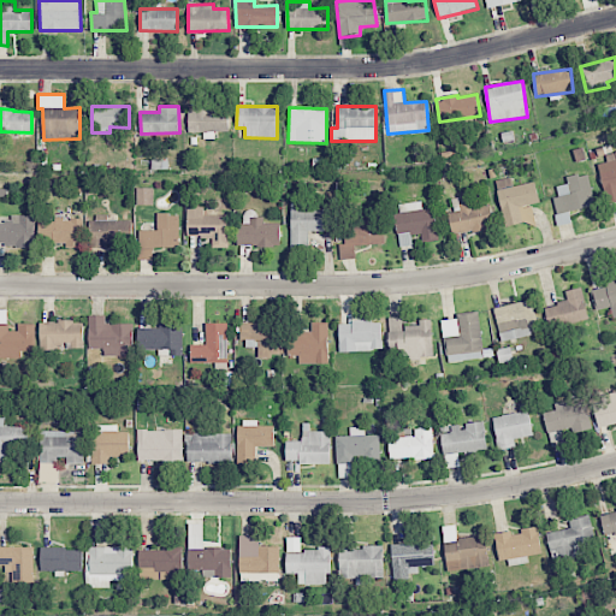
[(189,132),(229,131),(229,108),(188,108),(189,132)]
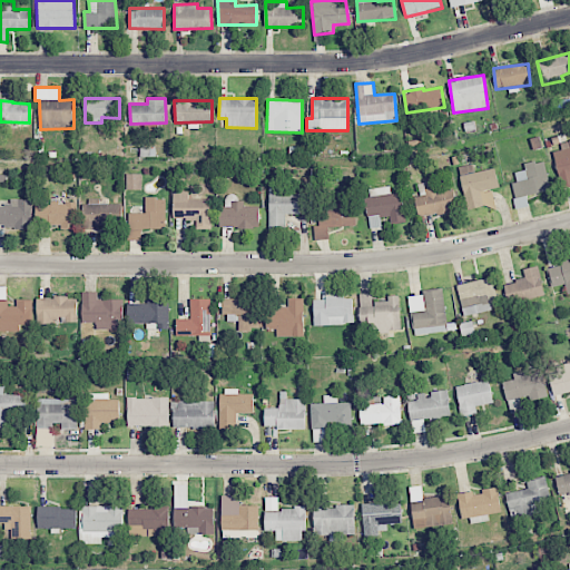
[(569,140),(560,144),(561,149),(553,151),(562,188),(569,185),(569,140)]
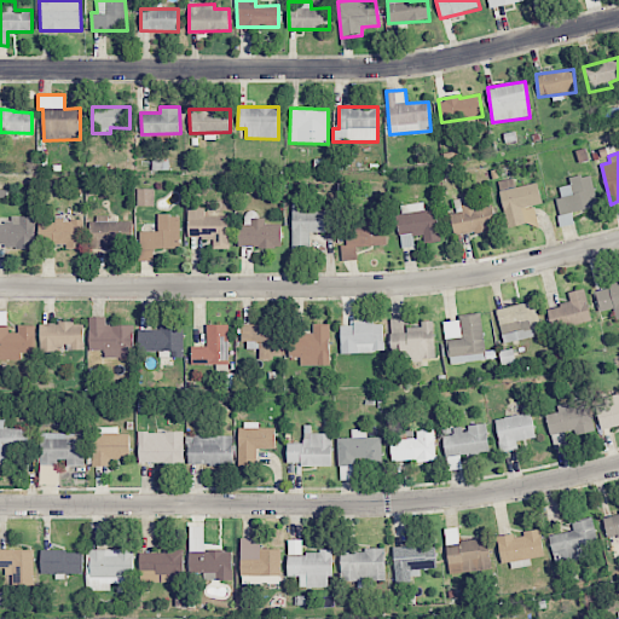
[(599,207),(591,173),(570,178),(571,184),(560,186),(561,197),(555,198),(559,214),(599,207)]
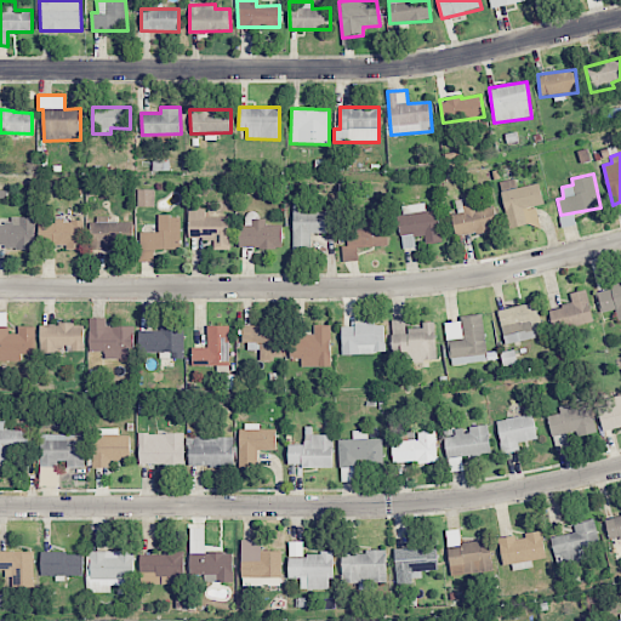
[(510,228),(539,222),(535,206),(543,204),(540,183),(517,188),(514,178),(500,182),(510,228)]
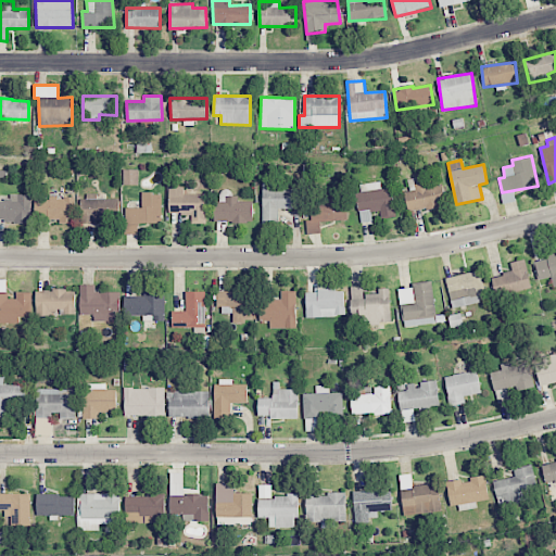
[(124,184),(138,185),(139,169),(124,169),(124,184)]
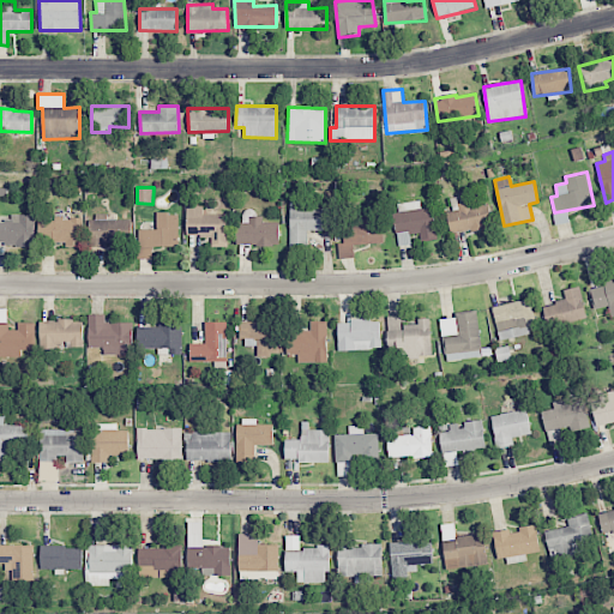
[(309,200),(290,200),(289,245),(307,246),(308,230),(327,230),(327,209),(309,209),(309,200)]
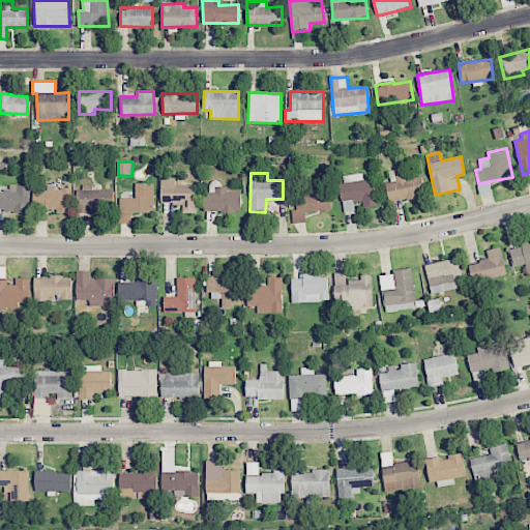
[(374,179),(363,180),(363,173),(340,176),(344,212),(359,210),(359,208),(377,206),(374,179)]
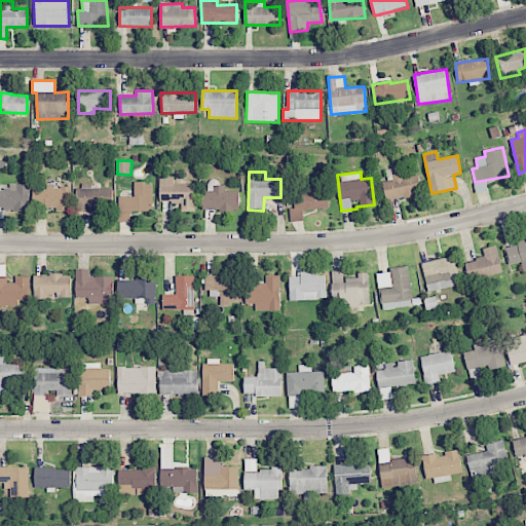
[(418,175),(405,177),(404,172),(389,175),(390,181),(382,182),(386,200),(422,194),(418,175)]
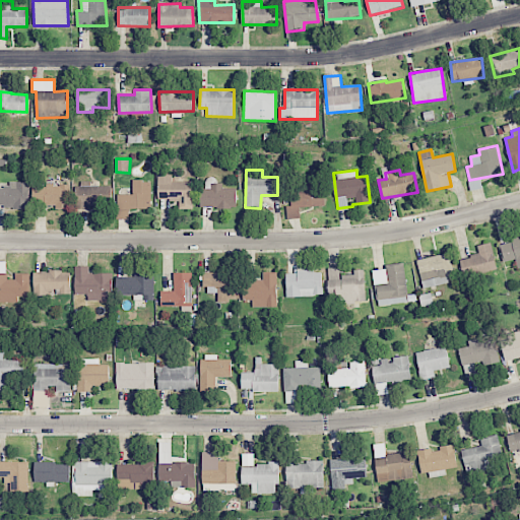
[(172,181),(172,175),(158,175),(157,200),(179,200),(179,209),(192,209),(193,182),(172,181)]
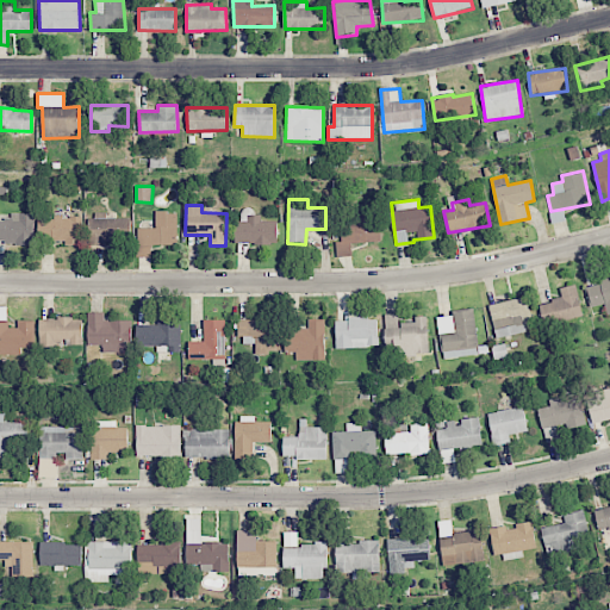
[(380,241),(378,207),(356,209),(358,224),(342,225),(343,241),(335,242),(336,256),(353,255),(352,243),(380,241)]
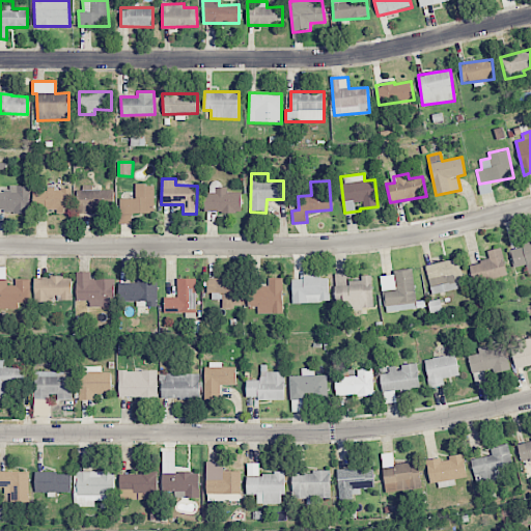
[(119,198),(119,223),(132,223),(132,214),(154,214),(154,184),(136,184),(136,199),(119,198)]
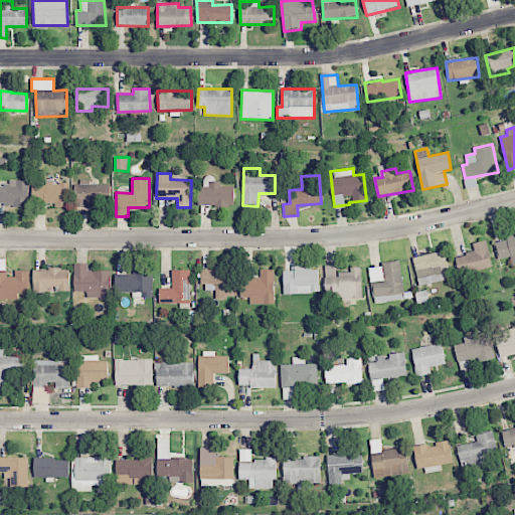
[(74,205),(110,206),(111,184),(90,184),(90,181),(74,181),(74,205)]
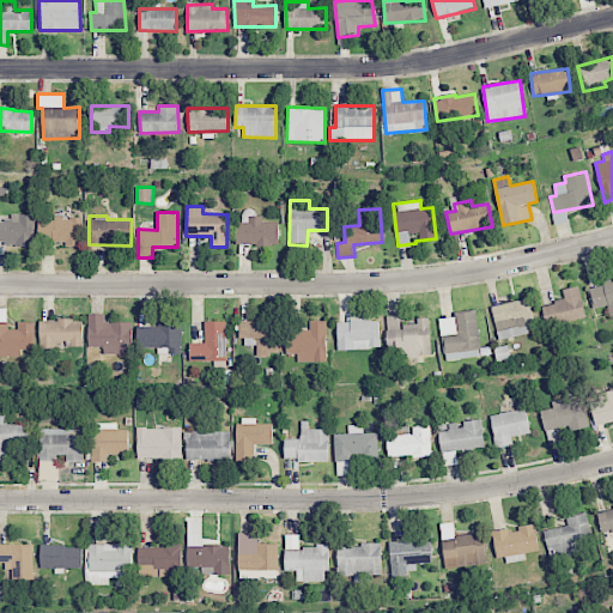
[(236,244),(278,244),(278,223),(262,222),(262,216),(249,216),(249,223),(236,222),(236,244)]
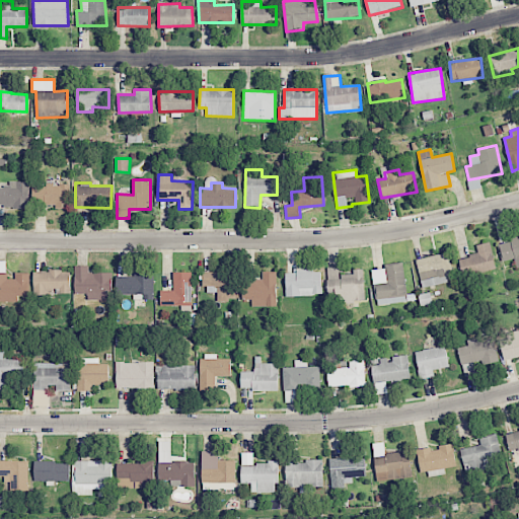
[(0,183),(0,207),(29,207),(29,183),(0,183)]
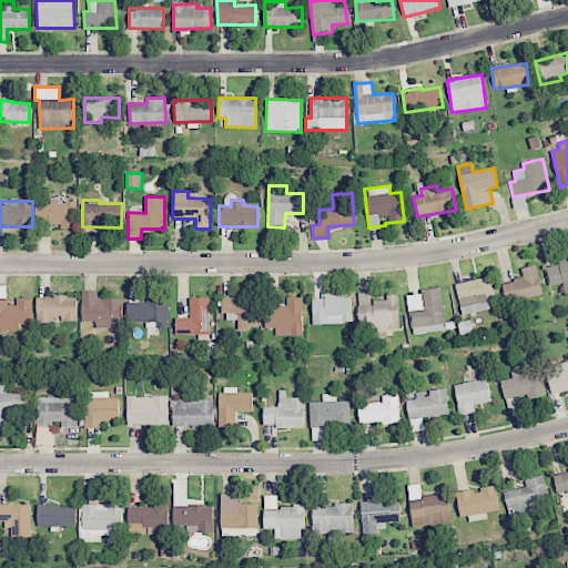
[(77,202),(37,202),(37,224),(61,223),(61,229),(77,227),(77,202)]
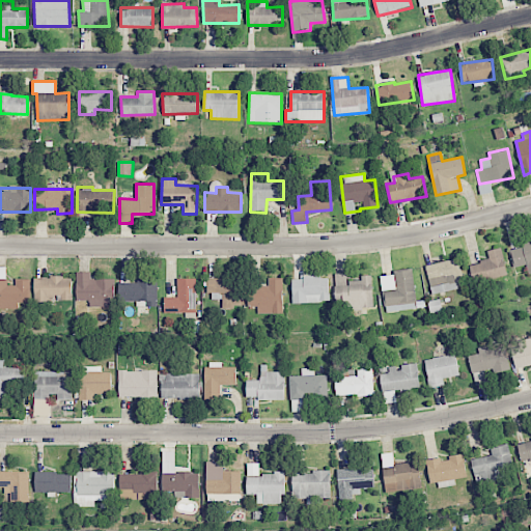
[(530,243),(509,247),(513,268),(526,264),(528,274),(530,273),(530,243)]
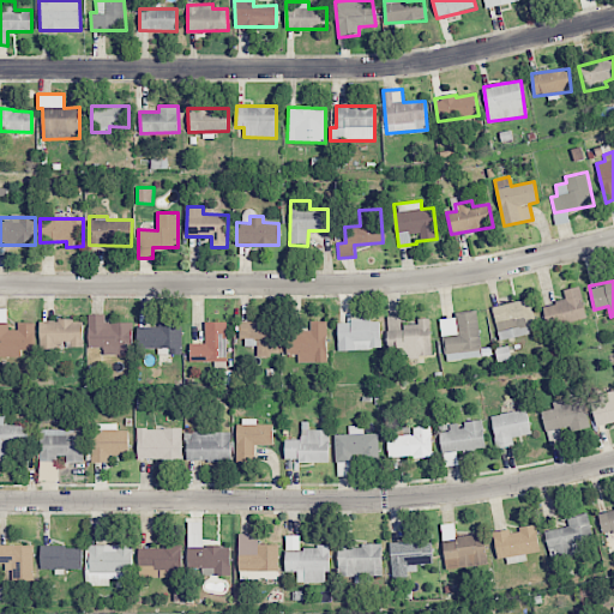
[(543,306),(547,326),(587,318),(581,286),(564,289),(566,301),(543,306)]
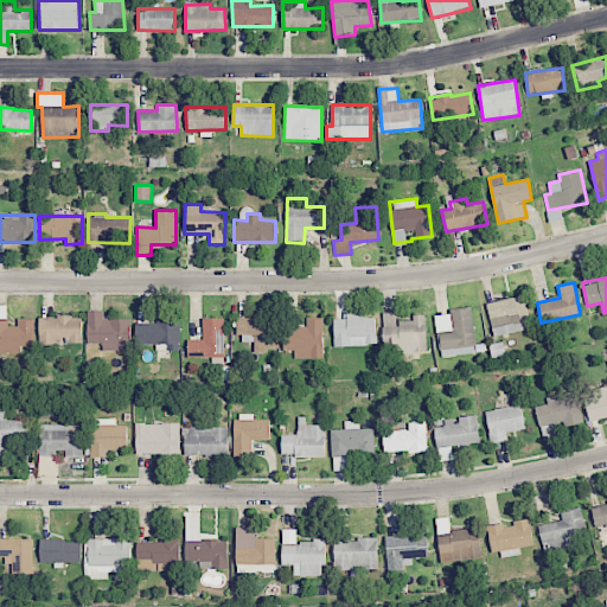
[(486,302),(493,336),(528,330),(522,296),(486,302)]
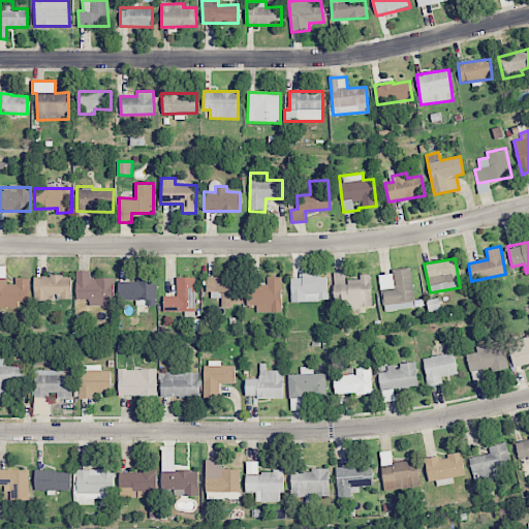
[(89,305),(114,306),(115,278),(90,277),(90,271),(76,271),(76,299),(89,299),(89,305)]
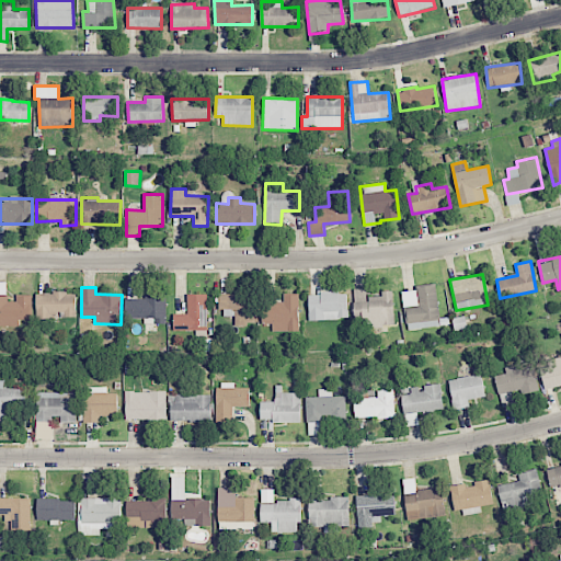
[(403,289),(405,329),(439,327),(437,287),(403,289)]
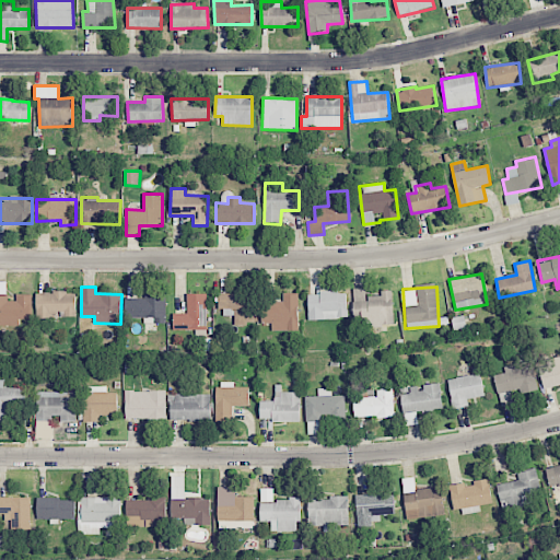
[(362,327),(394,326),(392,290),(381,291),(382,295),(366,296),(366,289),(353,289),(354,311),(361,310),(362,327)]
